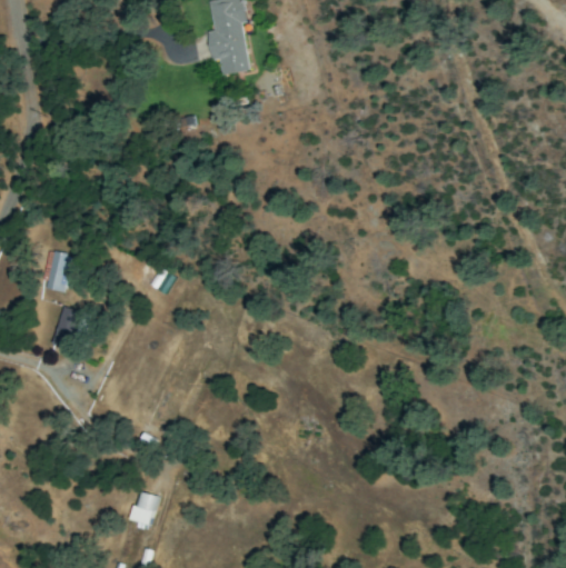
[(252,71),(244,25),(249,25),(245,0),(222,0),(211,2),(216,31),(210,32),(216,61),(222,60),(226,77),(252,71)]
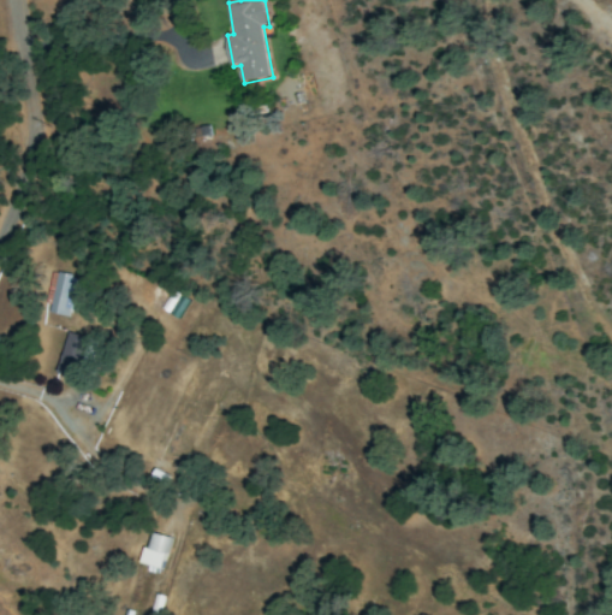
[(72,318),(81,278),(61,273),(52,314),(72,318)]
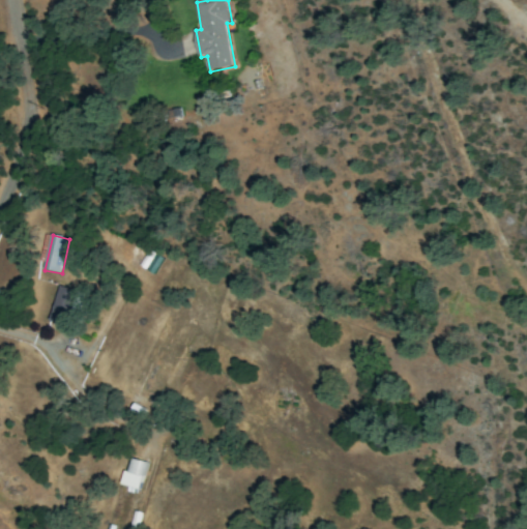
[(154,274),(166,259),(152,250),(142,265),(154,274)]
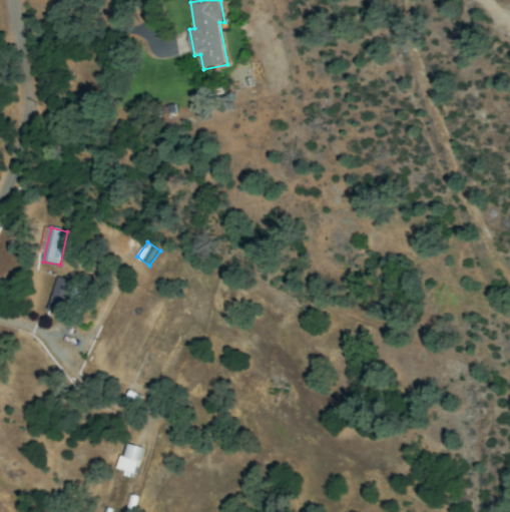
[(82,283),(58,278),(51,313),(74,318),(82,283)]
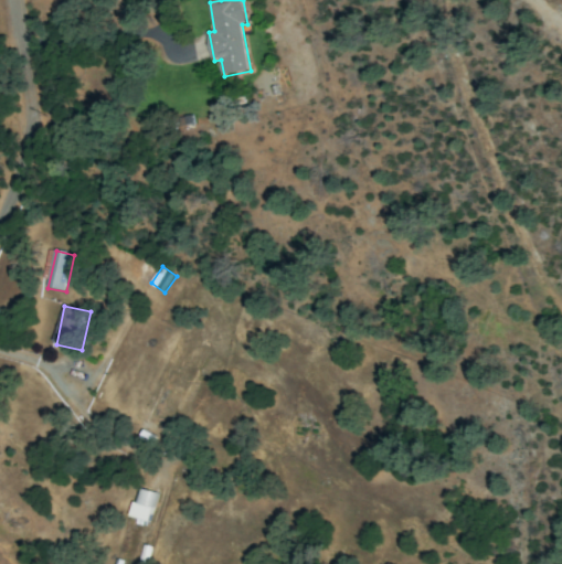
[(131,520),(150,524),(159,493),(140,489),(131,520)]
